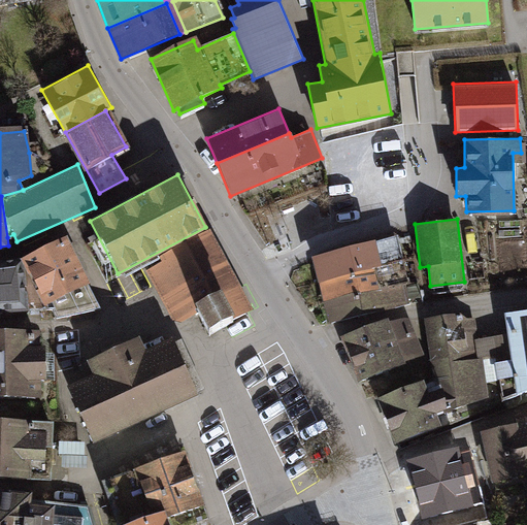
[(253,307),(209,228),(159,255),(161,260),(144,269),(174,324),(196,313),(207,332),(253,307)]
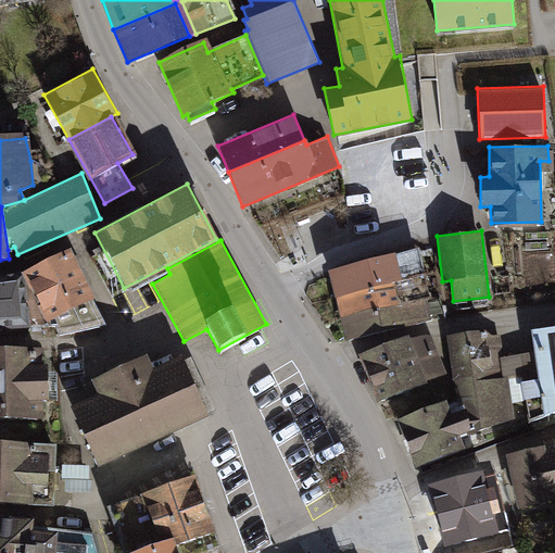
[(70,248),(21,273),(45,327),(54,326),(59,335),(104,324),(70,248)]
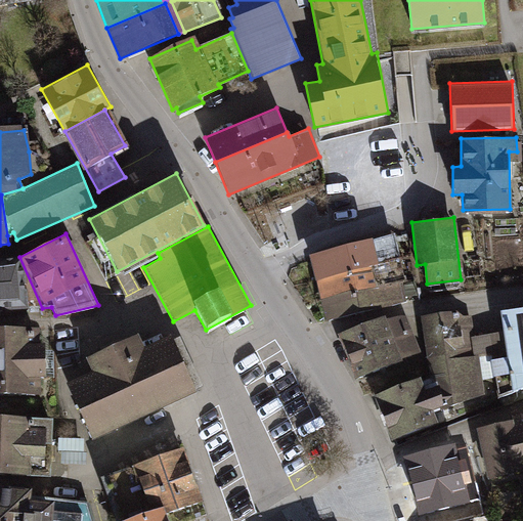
[(392,234),(309,255),(314,279),(398,259),(392,234)]
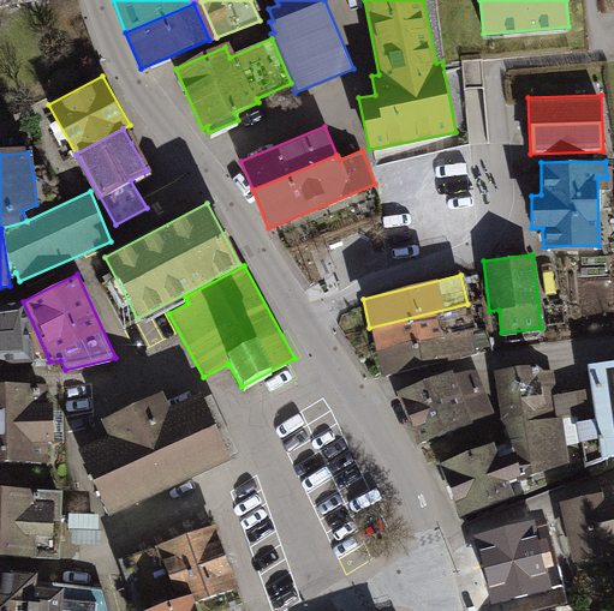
[(23,301),(0,304),(0,363),(49,361),(23,301)]
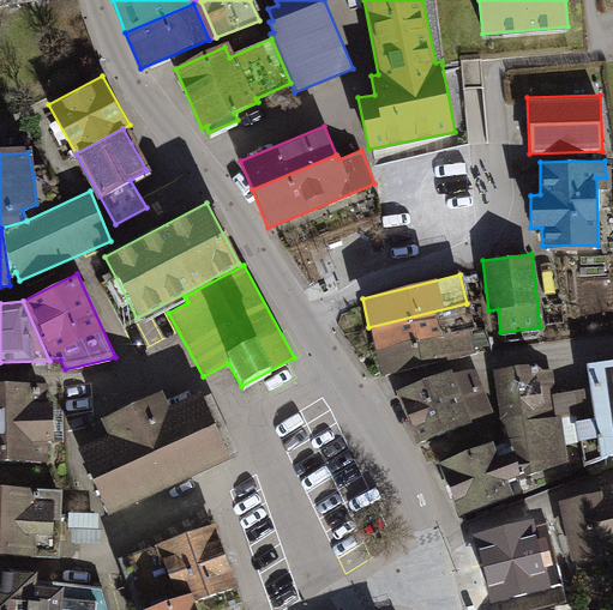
[(467,303),(368,327),(374,350),(469,327),(473,327),(467,303)]
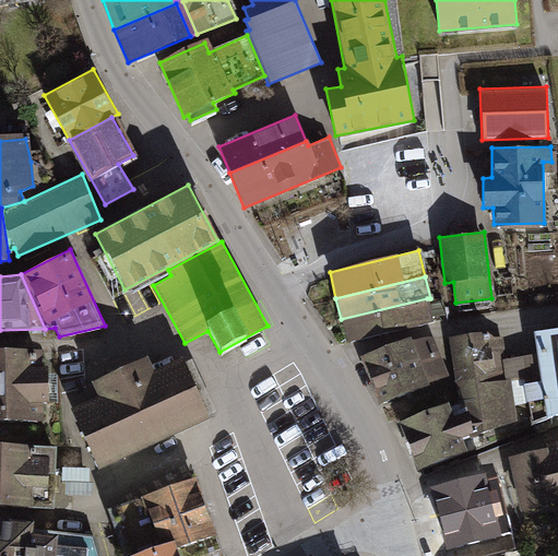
[(427,298),(341,319),(346,341),(432,321),(427,298)]
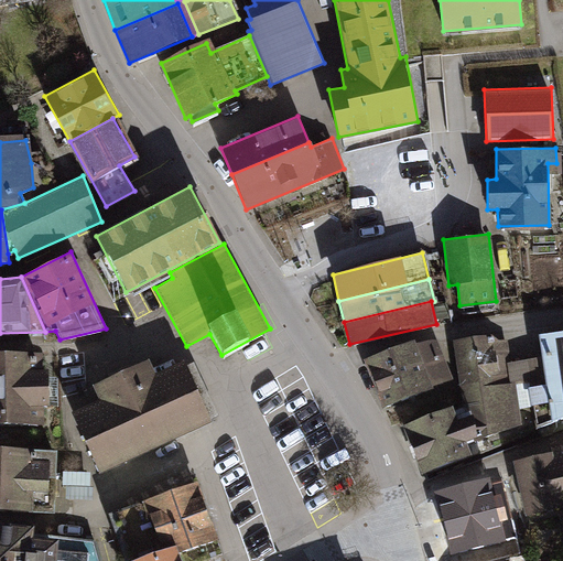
[(562,331),(539,334),(542,355),(545,383),(528,387),(531,405),(537,427),(562,417),(562,331)]
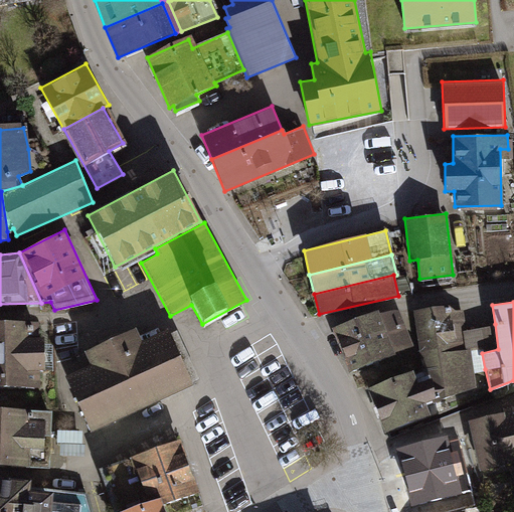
[(384,433),(431,414),(424,403),(476,385),(474,371),(467,329),(464,308),(455,309),(454,303),(413,309),(422,367),(367,388),(384,433)]
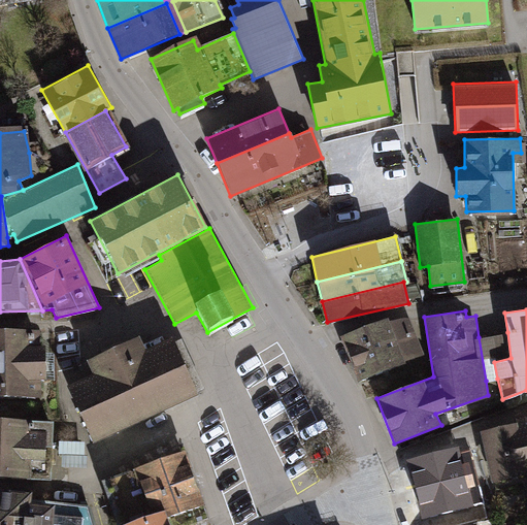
[(388,319),(340,337),(358,382),(425,356),(409,314),(389,322),(388,319)]
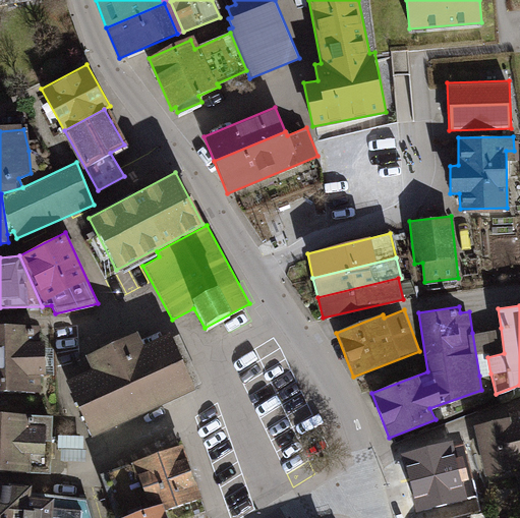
[(38,328),(0,328),(0,390),(40,390),(39,375),(45,375),(44,342),(38,342),(38,328)]
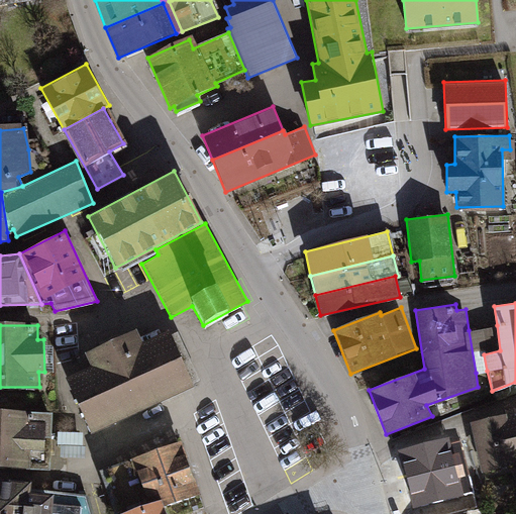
[(500,350),(497,325),(469,330),(476,373),(487,371),(484,354),(500,350)]
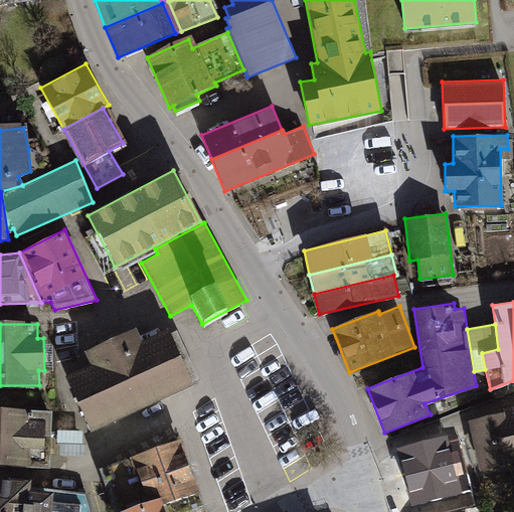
[(89,364),(63,376),(90,431),(191,383),(166,330),(141,342),(135,327),(82,351),(89,364)]
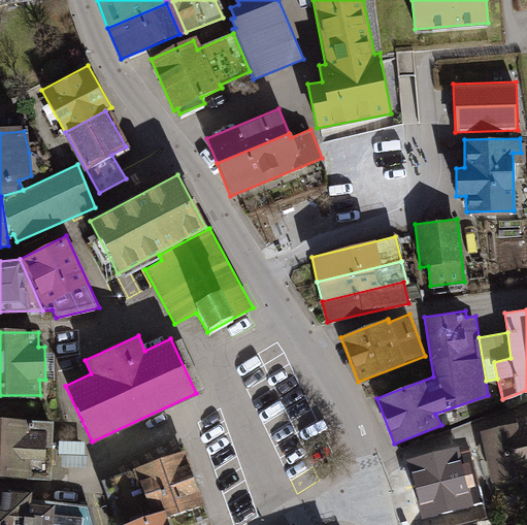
[(51,422),(0,419),(0,477),(48,479),(51,422)]
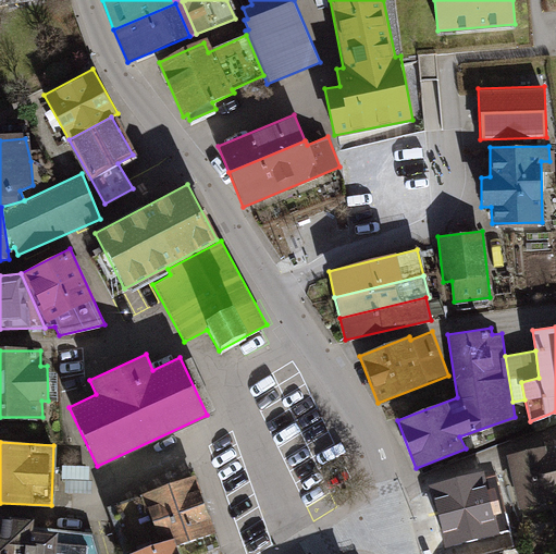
[(555,444),(507,456),(519,507),(555,499),(555,444)]
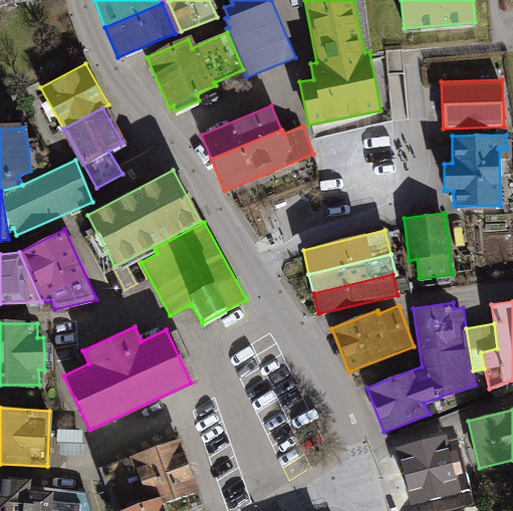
[(81,429),(55,429),(55,441),(58,441),(58,454),(84,454),(84,441),(81,441),(81,429)]
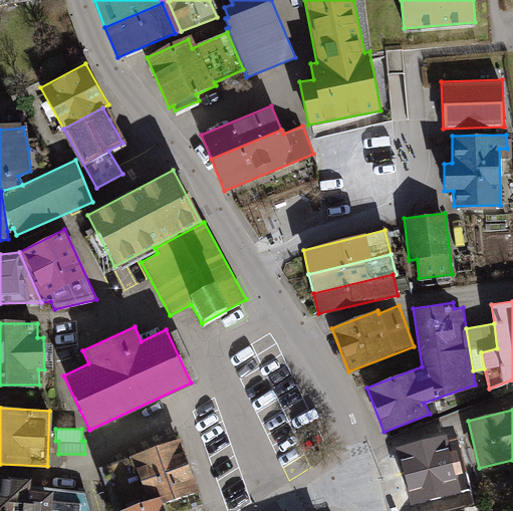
[(457,433),(397,449),(412,504),(472,488),(457,433)]
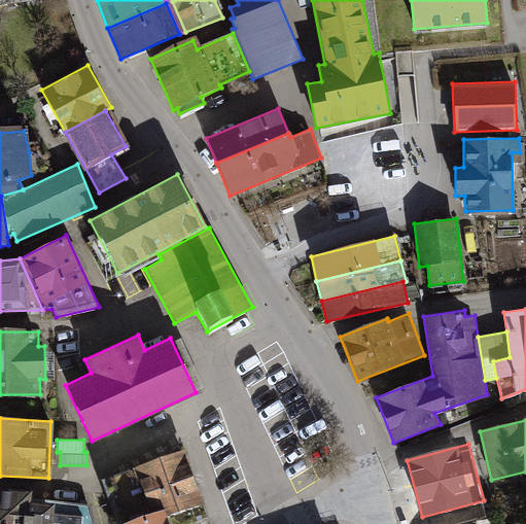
[(202,501),(183,450),(100,480),(116,523),(137,523),(166,513),(202,501)]
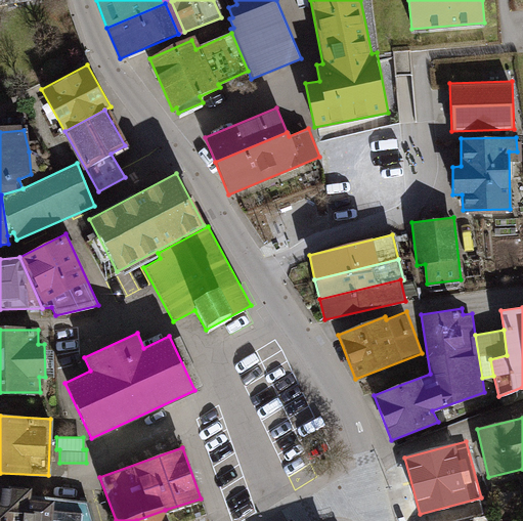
[(30,490),(0,486),(0,520),(93,520),(89,502),(29,496),(30,490)]
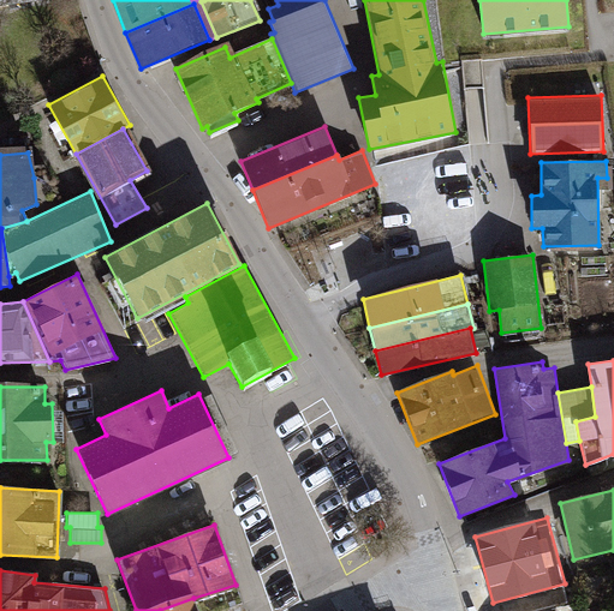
[(160,610),(197,610),(194,598),(160,610)]
